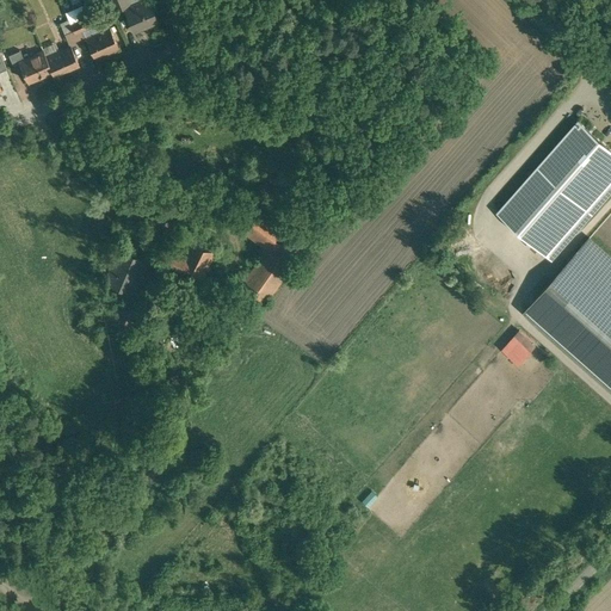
[(148,0),(144,0),(125,8),(135,30),(158,20),(148,0)]
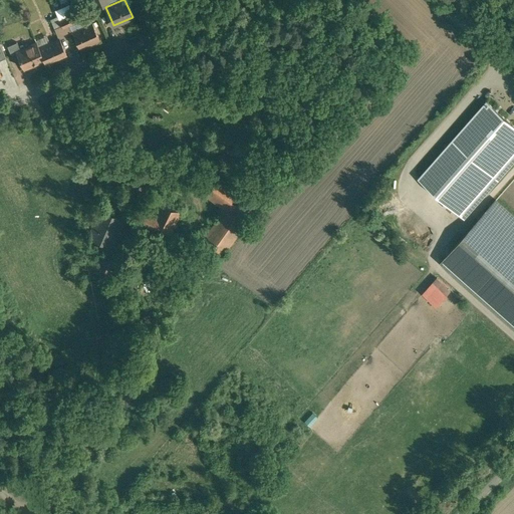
[(59,19),(53,6),(46,9),(50,19),(54,28),(61,25),(59,19)]
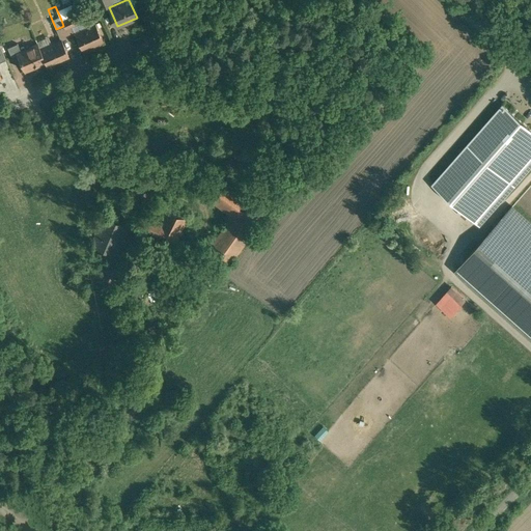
[(52,20),(48,9),(42,12),(46,23),(52,20)]
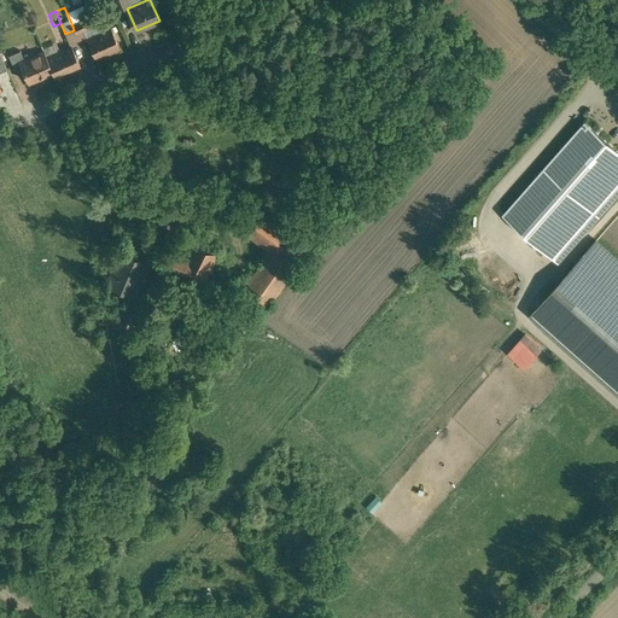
[(88,16),(71,23),(74,30),(75,33),(92,25),(88,16)]
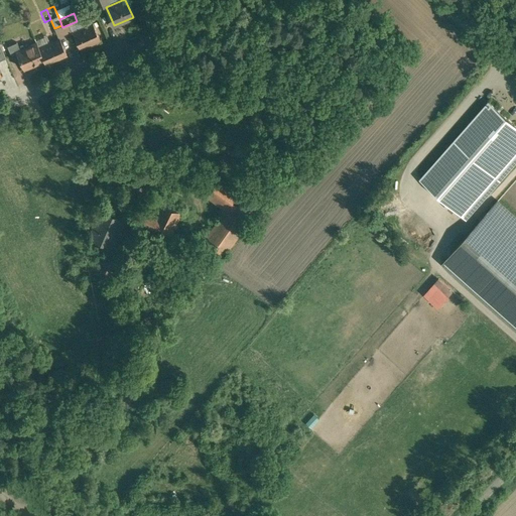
[(93,23),(73,32),(80,48),(100,39),(93,23)]
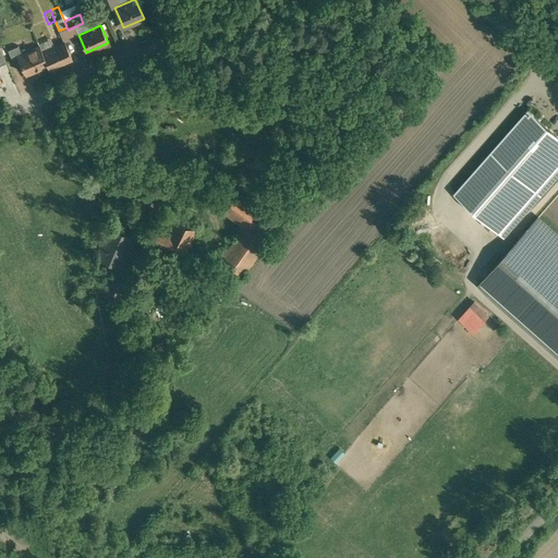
[(67,27),(59,31),(63,41),(64,41),(72,38),(68,29),(67,27)]
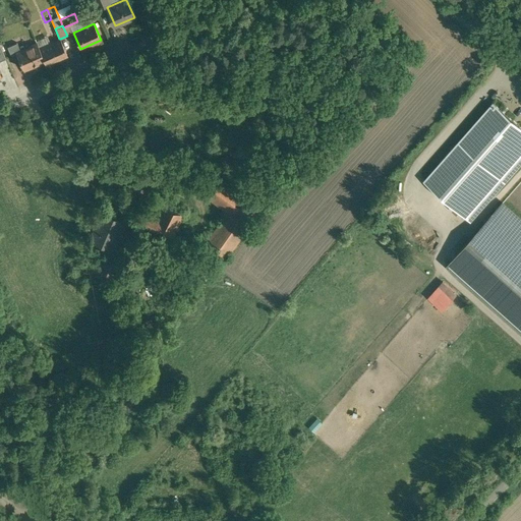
[(59,39),(40,48),(45,60),(46,64),(67,55),(60,39),(59,39)]
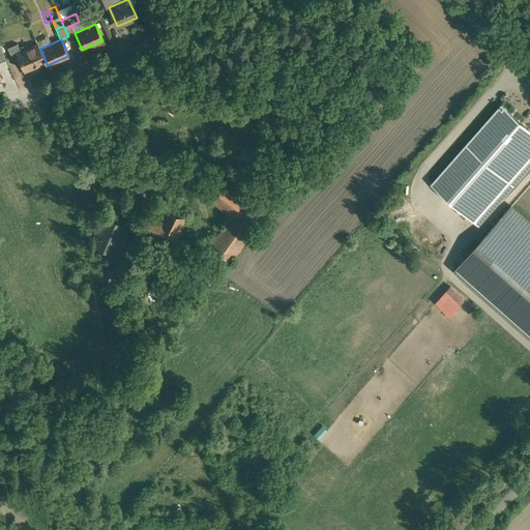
[(18,42),(7,48),(16,65),(22,62),(18,53),(21,51),(18,42)]
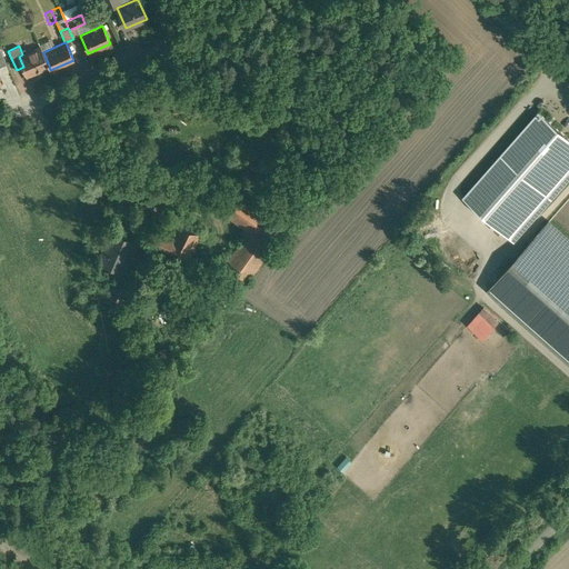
[(22,55),(19,57),(23,67),(27,75),(30,75),(31,75),(38,72),(39,70),(49,66),(43,52),(40,47),(22,55)]
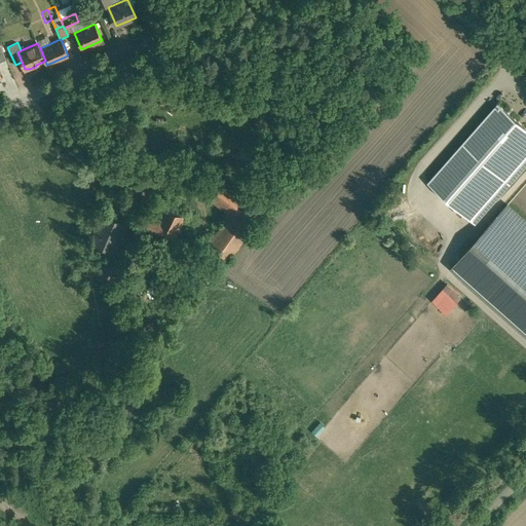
[(525,128),(498,104),(429,182),(475,222),(525,164),(525,128)]
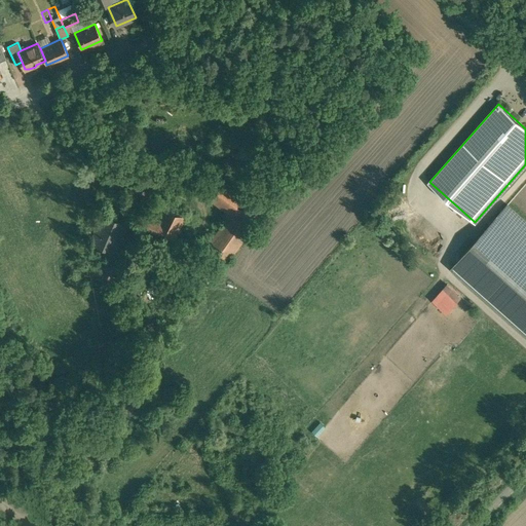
[(237,197),(216,230),(238,246),(260,213),(237,197)]
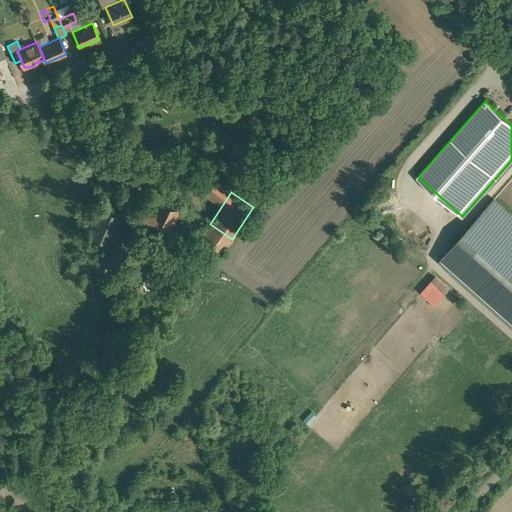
[(511,217),(493,200),(441,259),(511,322),(511,217)]
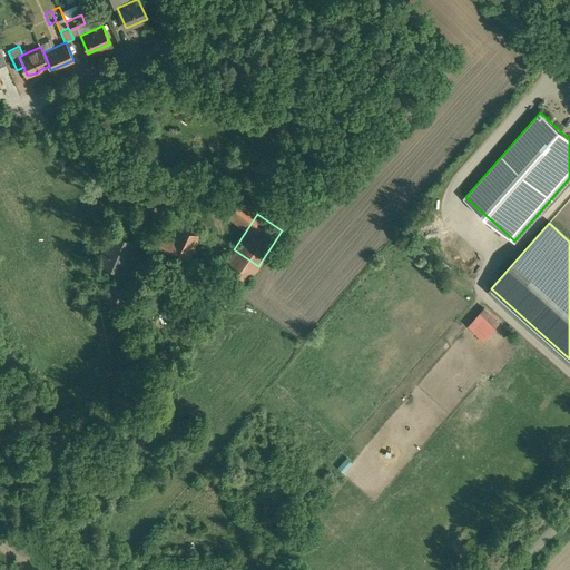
[(199,235),(178,224),(172,237),(167,235),(161,233),(158,232),(149,251),(184,267),(199,235)]
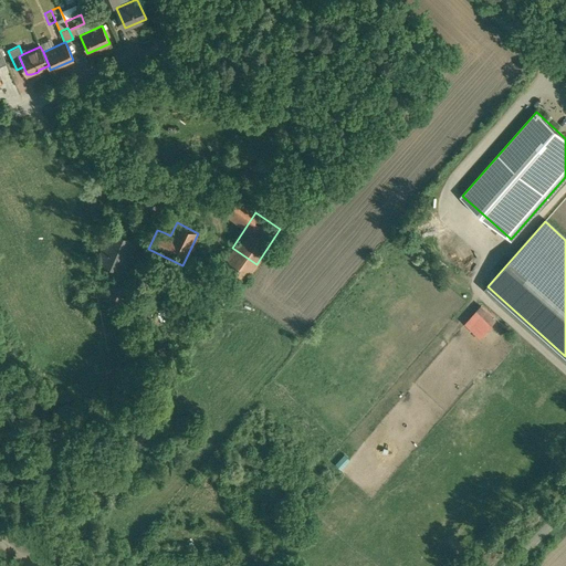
[(133,241),(114,232),(109,244),(106,243),(98,260),(117,268),(124,253),(127,254),(133,241)]
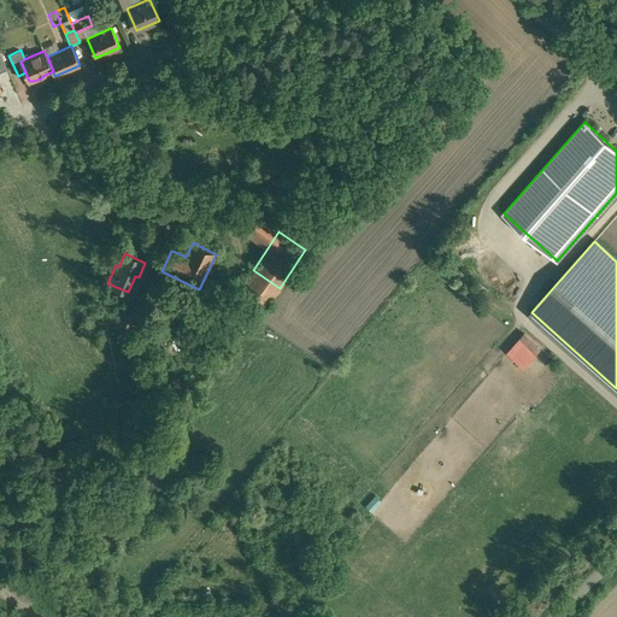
[(127,307),(119,323),(130,328),(137,312),(127,307)]
